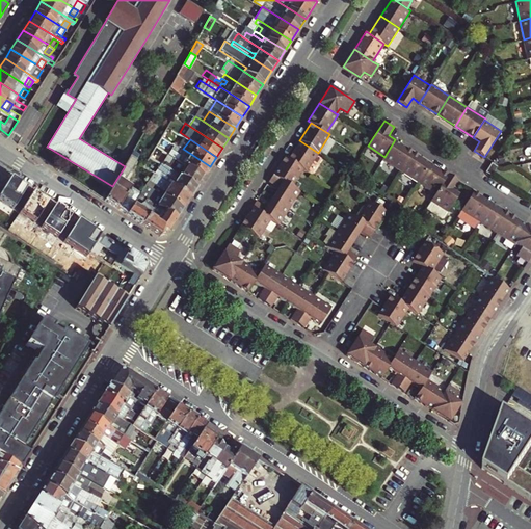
[(382,159),(400,170),(413,151),(395,139),(385,157),(382,159)]
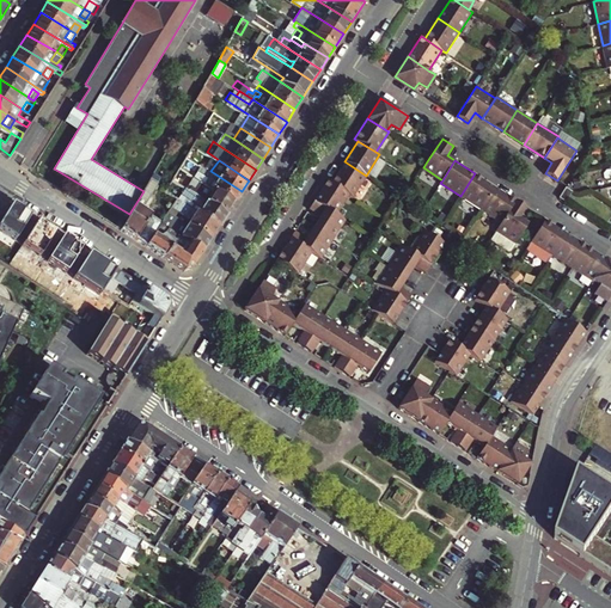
[(349,192),(353,195),(366,176),(344,161),(331,182),(349,192)]
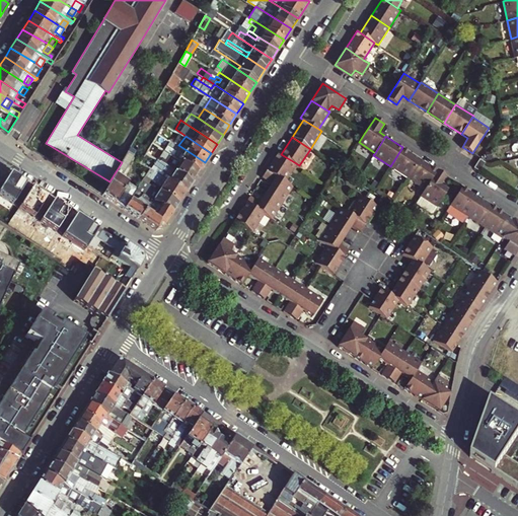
[(199,172),(205,162),(178,145),(169,139),(163,148),(168,152),(170,153),(199,172)]
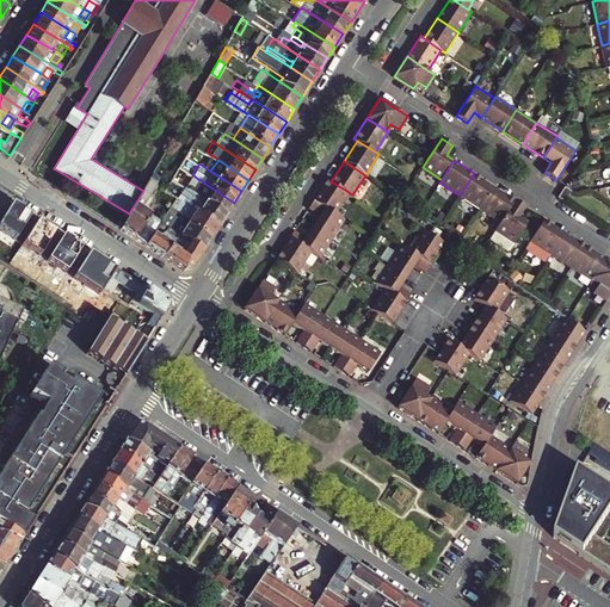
[(173,178),(180,183),(186,171),(179,167),(173,178)]
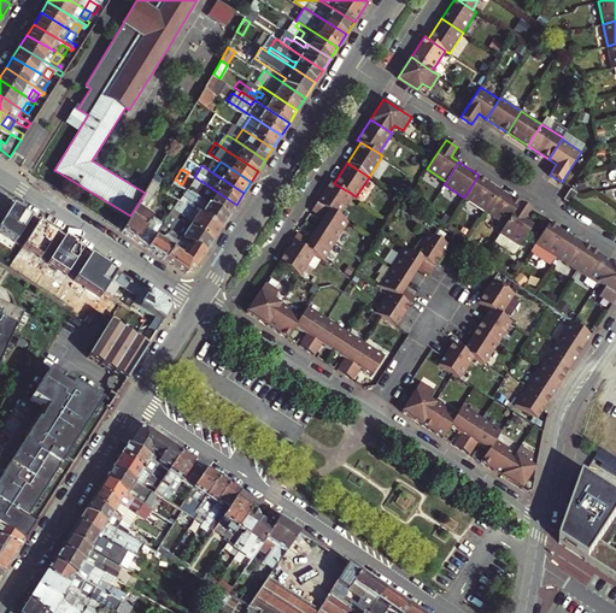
[(123,229),(148,246),(163,224),(163,223),(145,211),(148,207),(150,207),(154,199),(154,196),(152,195),(162,178),(154,174),(145,193),(130,216),(123,229)]
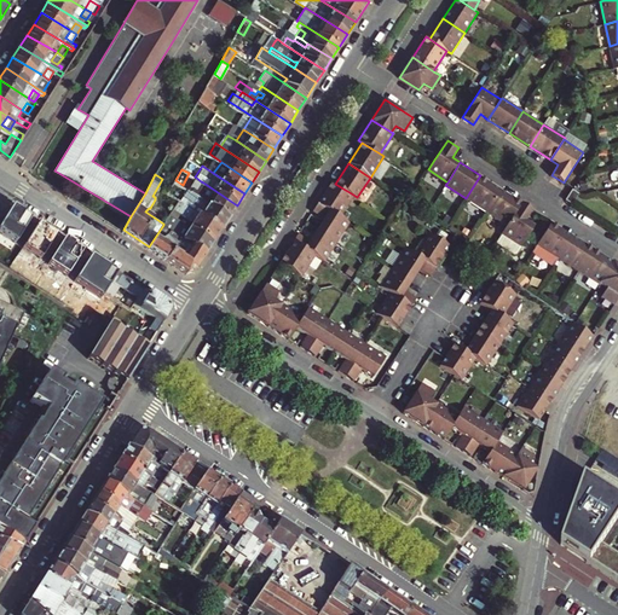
[(466,198),(487,212),(501,189),(480,175),(466,198)]
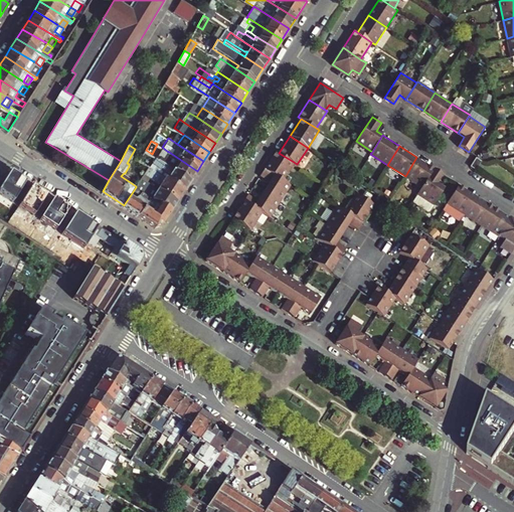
[(162,160),(168,164),(170,161),(166,158),(169,152),(167,151),(162,160)]
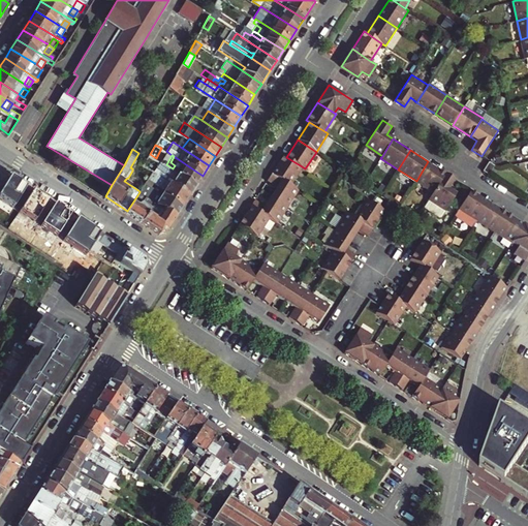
[(272,173),(290,184),(302,166),(286,157),(283,155),(272,173)]
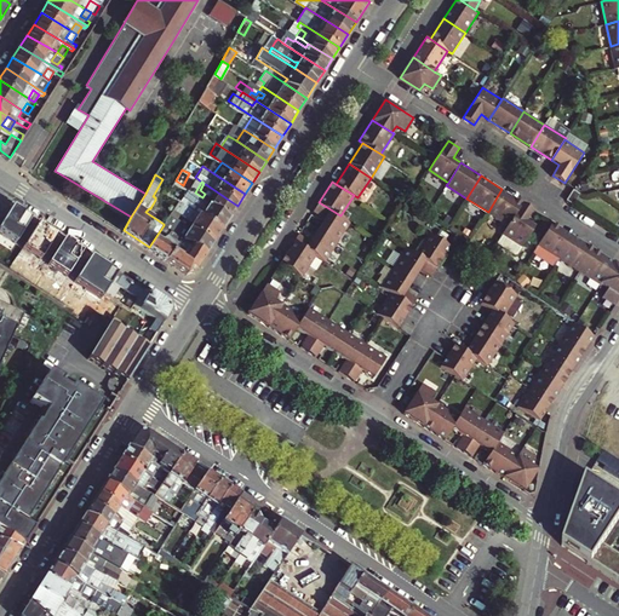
[(230,217),(238,206),(204,183),(200,190),(205,194),(202,197),(230,217)]
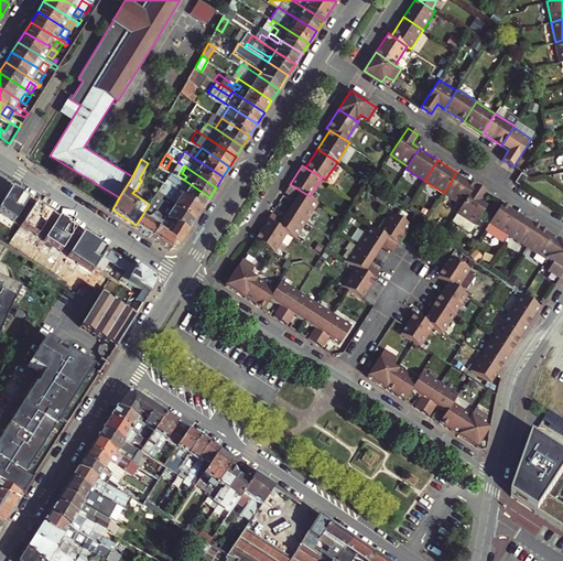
[(203,207),(209,197),(184,180),(177,175),(172,172),(168,179),(171,181),(187,192),(184,195),(203,207)]
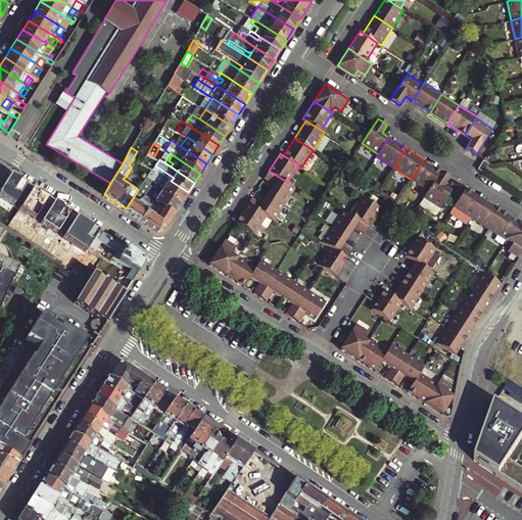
[(412,179),(429,190),(440,171),(423,159),(412,179)]
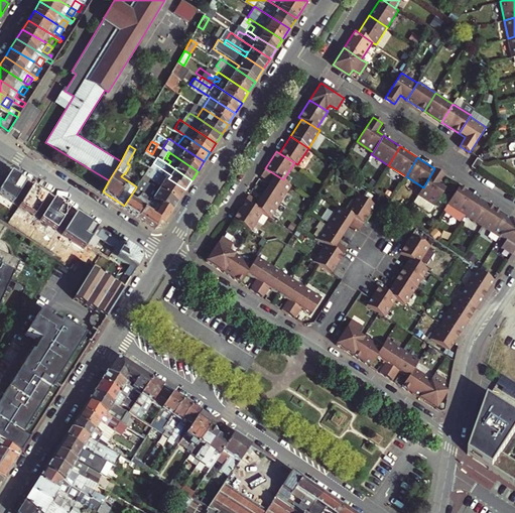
[(472,165),(478,169),(483,160),(478,157),(472,165)]
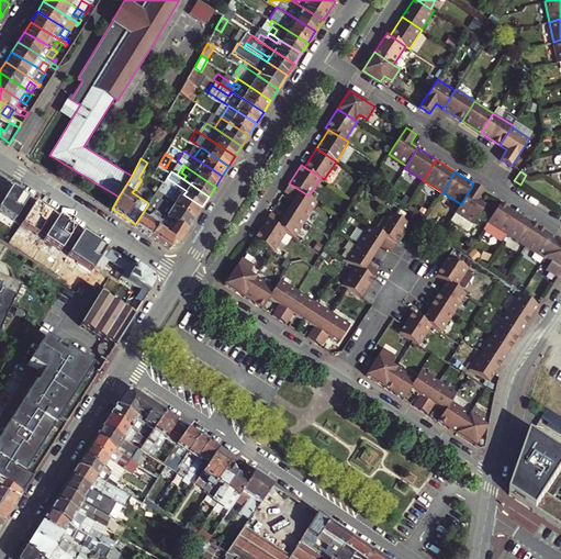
[(183,194),(187,191),(170,180),(168,185),(183,194)]
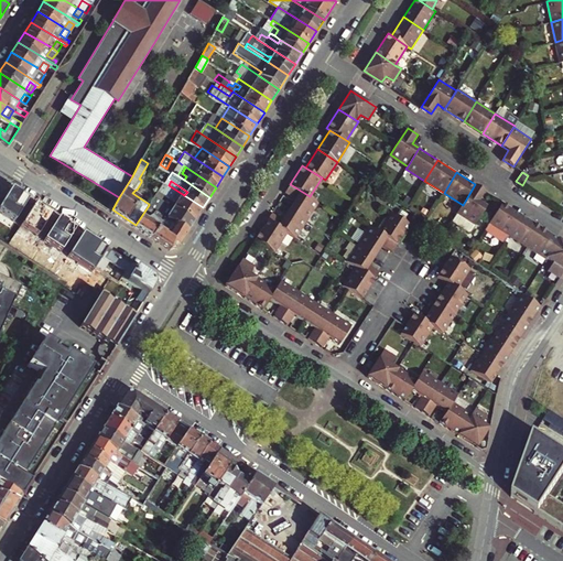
[(195,220),(203,207),(184,195),(169,185),(163,182),(159,190),(177,201),(173,206),(179,209),(195,220)]
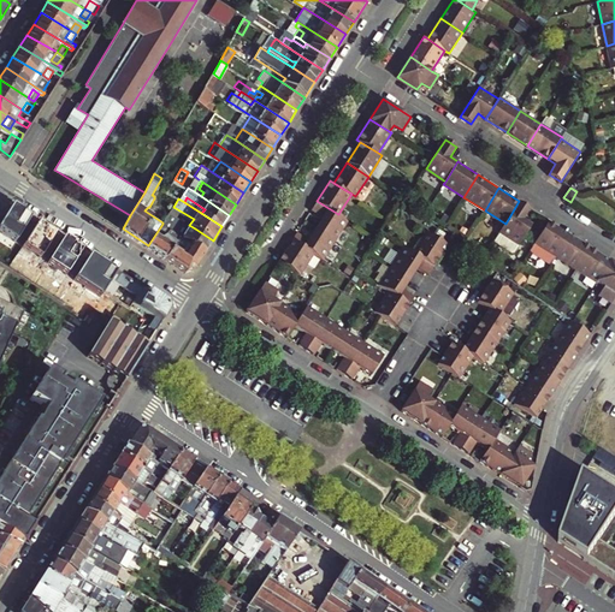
[(348,221),(338,214),(317,201),(313,207),(324,213),(344,225),(348,221)]
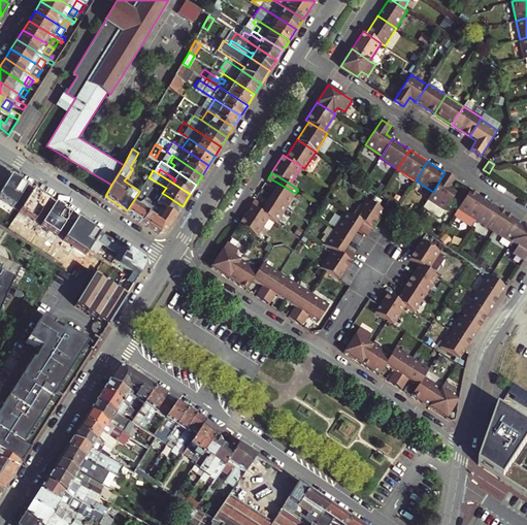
[(438,216),(441,215),(456,193),(448,188),(454,178),(445,172),(433,192),(424,206),(438,216)]
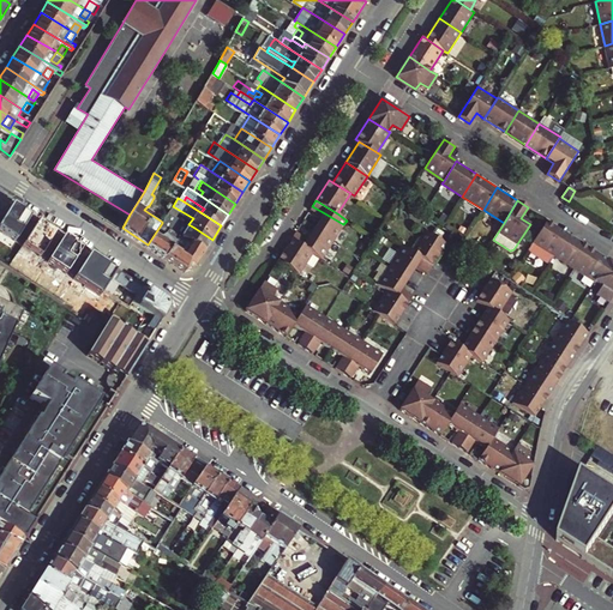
[(31,212),(13,201),(0,222),(0,227),(16,236),(31,212)]
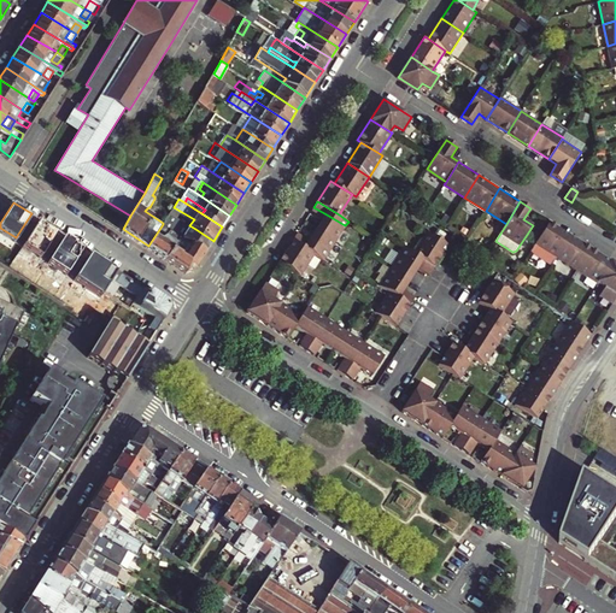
[(315,228),(335,241),(345,225),(324,213),(314,207),(312,208),(323,216),(315,228)]
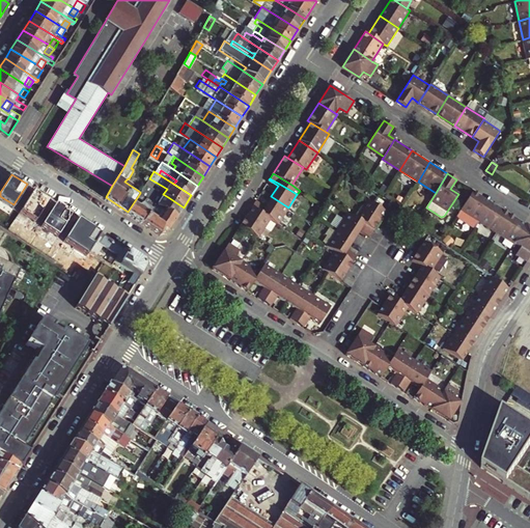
[(177,217),(184,207),(168,197),(163,194),(161,198),(143,187),(140,192),(140,193),(156,203),(177,217)]
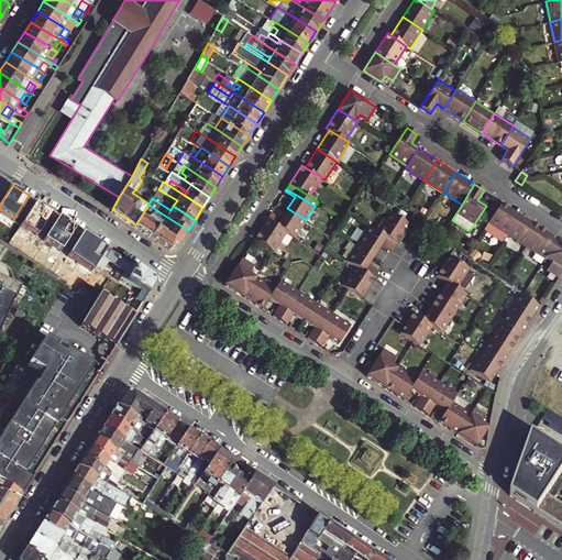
[(37,200),(22,222),(37,231),(52,210),(37,200)]
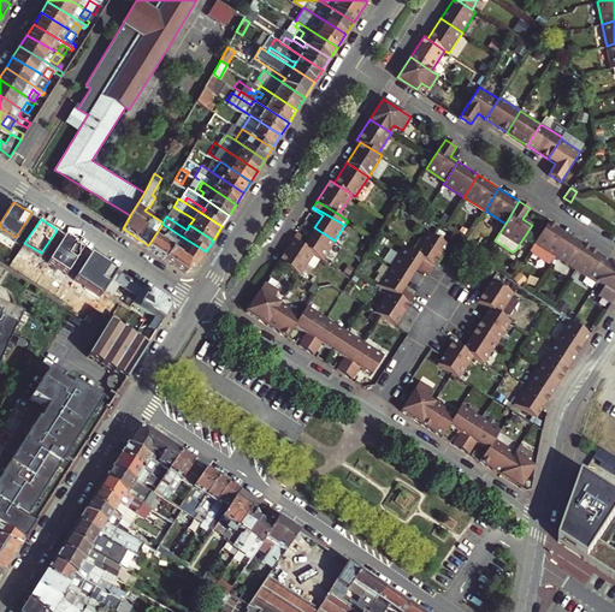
[(551,262),(556,255),(569,235),(549,220),(531,249),(551,262)]
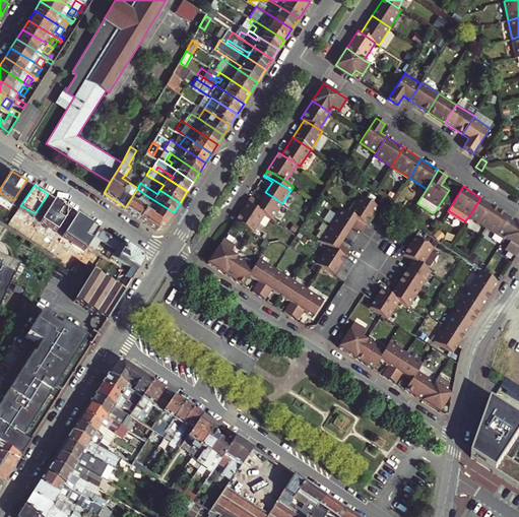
[(125,207),(140,217),(152,199),(137,189),(125,207)]
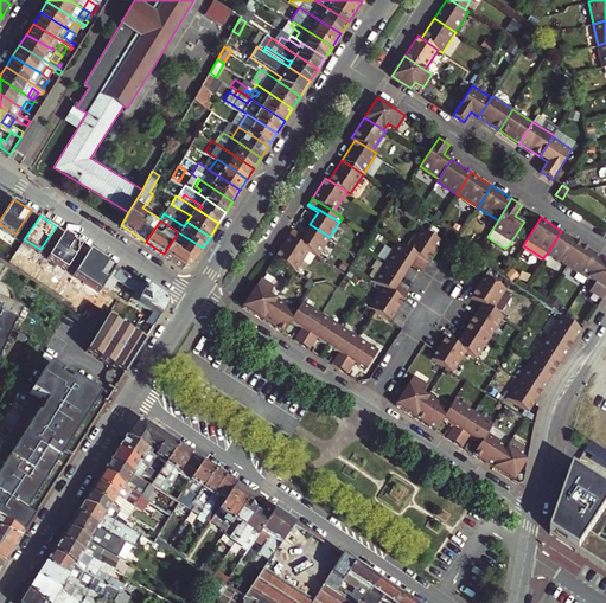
[(308,249),(318,255),(330,237),(310,224),(304,235),(293,228),(285,239),(306,252),(308,249)]
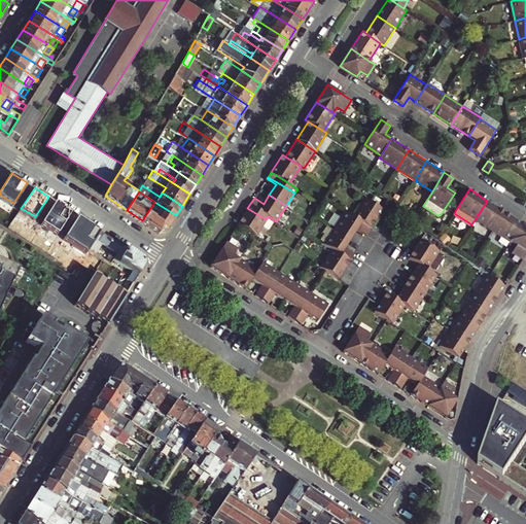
[(349,222),(365,232),(381,208),(365,198),(353,215),(349,222)]
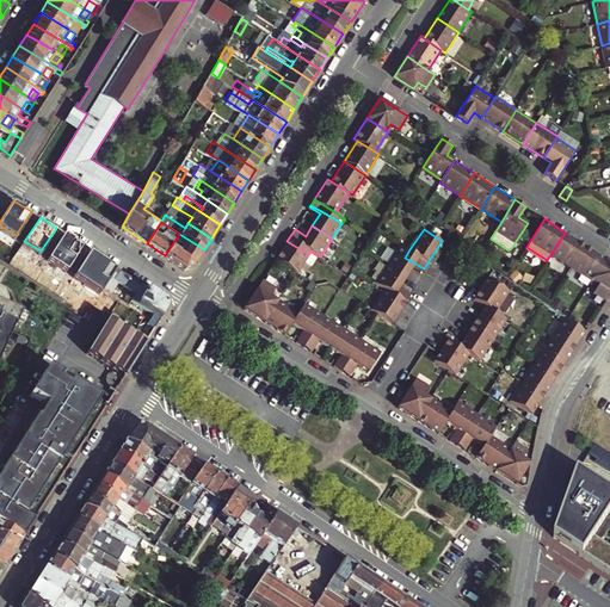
[(65,231),(49,256),(68,268),(84,245),(65,231)]
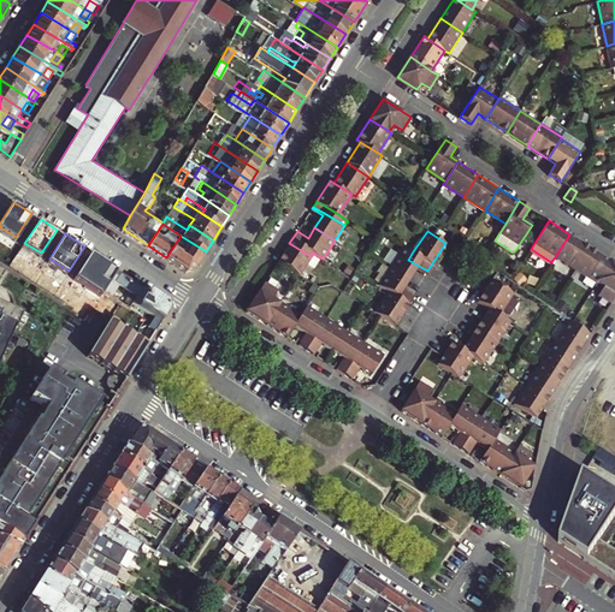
[(577,268),(591,248),(569,235),(556,255),(577,268)]
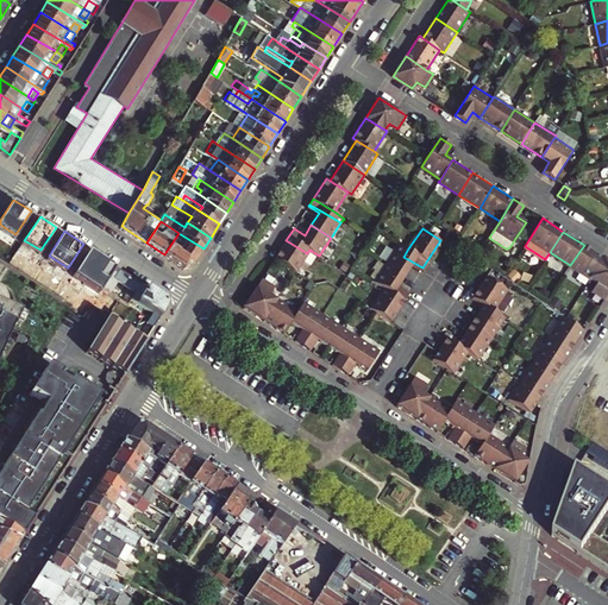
[(193,264),(204,249),(179,233),(164,254),(183,266),(193,264)]
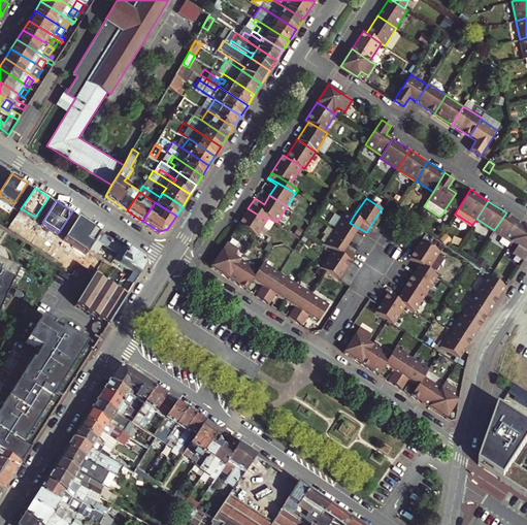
[(238,223),(257,235),(266,220),(248,208),(238,223)]
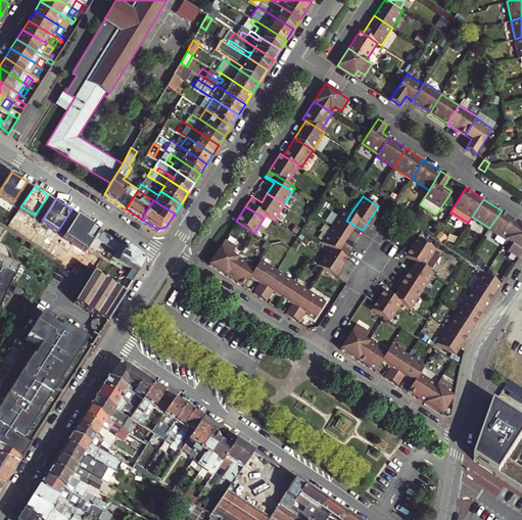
[(363,230),(365,231),(375,216),(380,207),(378,206),(363,230)]
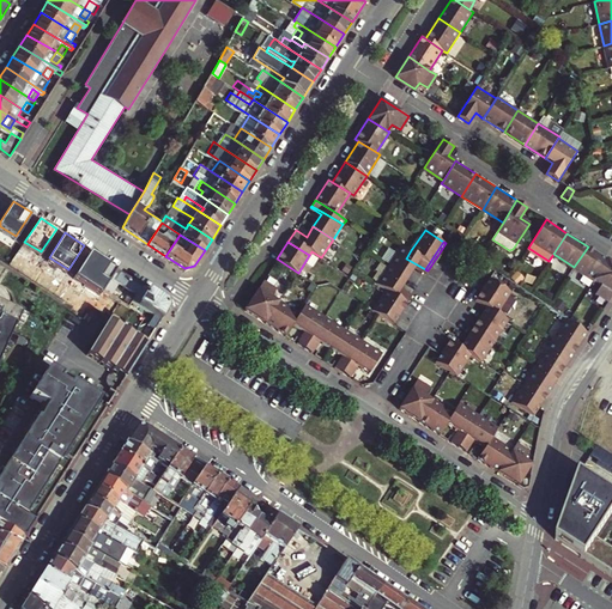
[(397,253),(406,259),(411,250),(403,244),(397,253)]
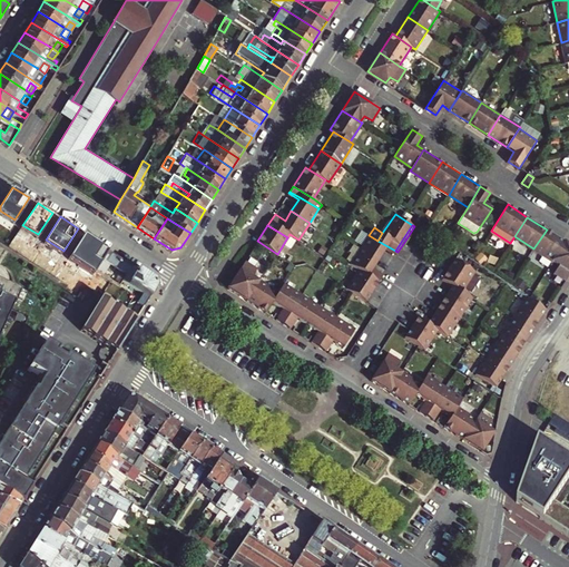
[(553,260),(565,242),(547,230),(533,248),(552,262),(553,260)]
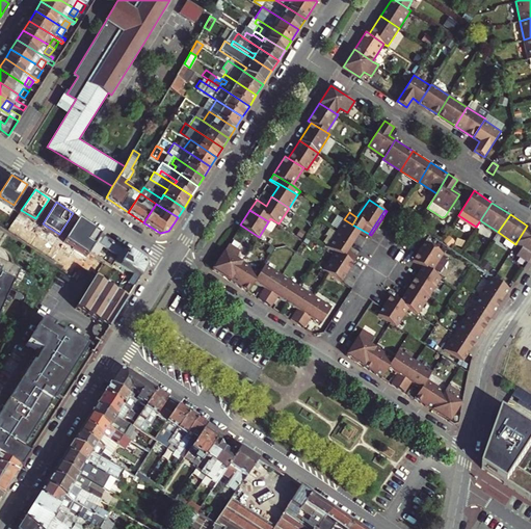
[(79,218),(64,239),(88,254),(89,250),(102,233),(79,218)]
